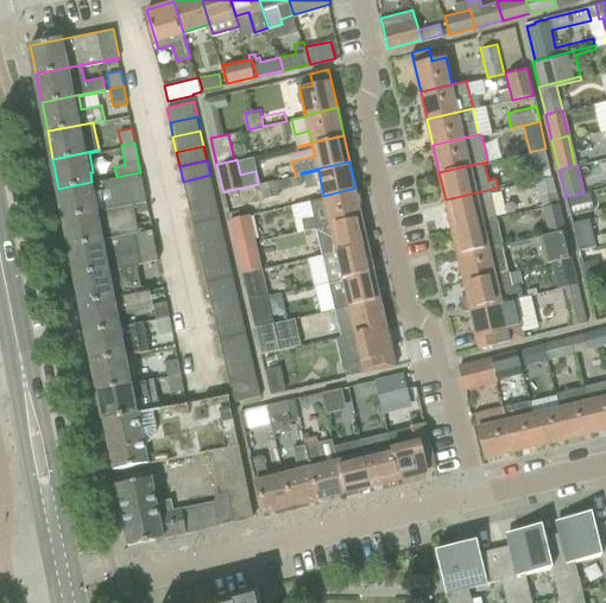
[(64,216),(146,200),(140,172),(117,177),(92,182),(58,189),(64,216)]
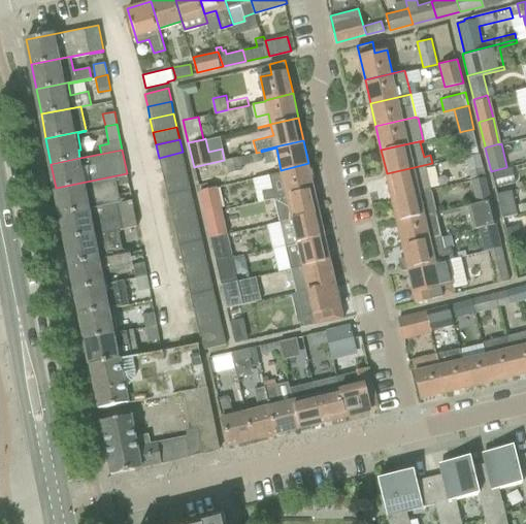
[(261,152),(256,153),(256,151),(240,155),(226,158),(229,172),(242,168),(242,164),(245,164),(244,163),(263,159),(261,152)]
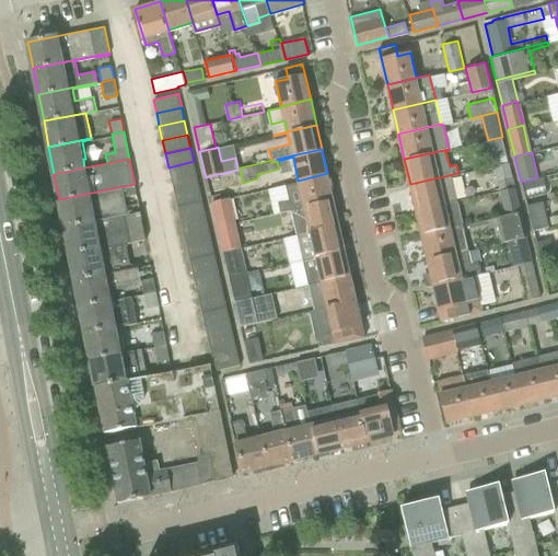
[(172,181),(197,175),(194,161),(169,168),(172,181)]
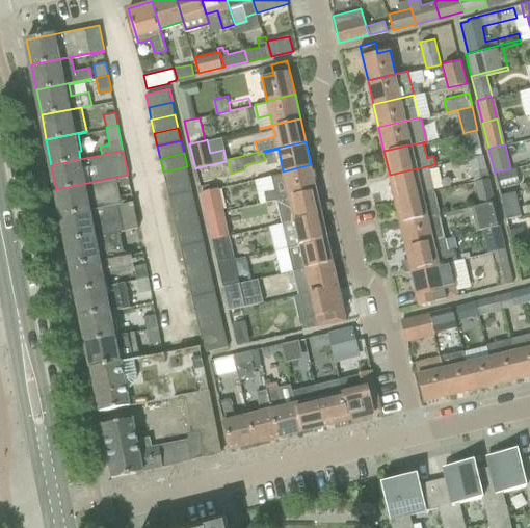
[(483,153),(468,156),(469,158),(470,157),(475,180),(489,177),(483,154),(483,153)]
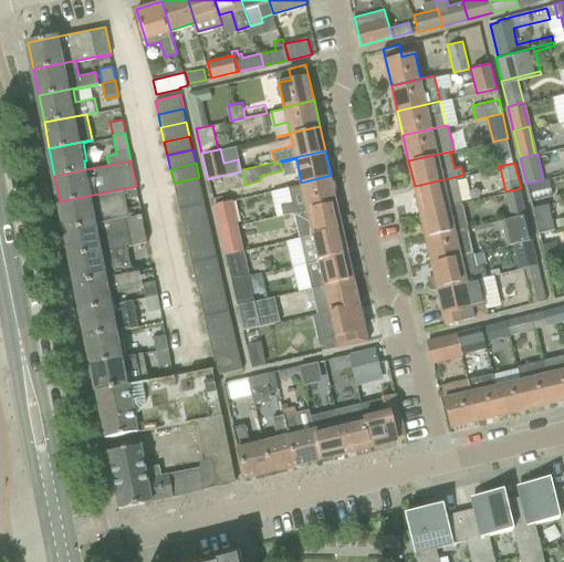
[(283,214),(337,201),(331,175),(301,183),(302,184),(290,187),(293,201),(281,205),(283,214)]
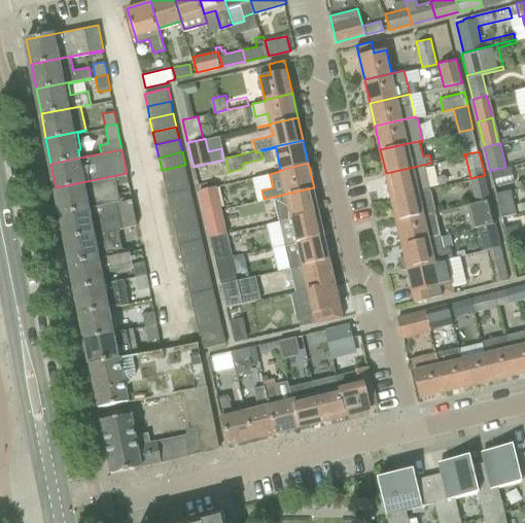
[(425,166),(431,165),(431,163),(386,173),(391,197),(430,187),(425,166)]
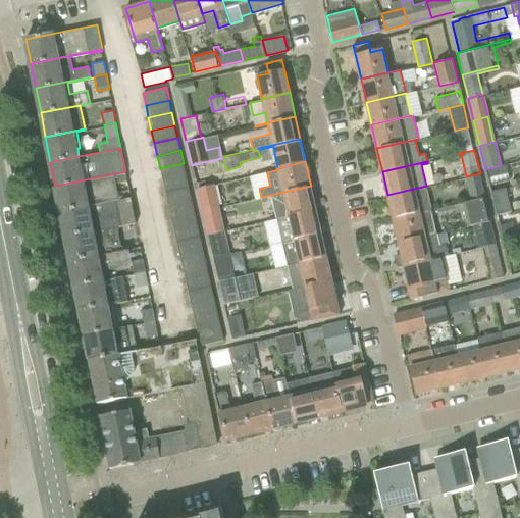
[(162,180),(187,175),(184,163),(160,168),(162,180)]
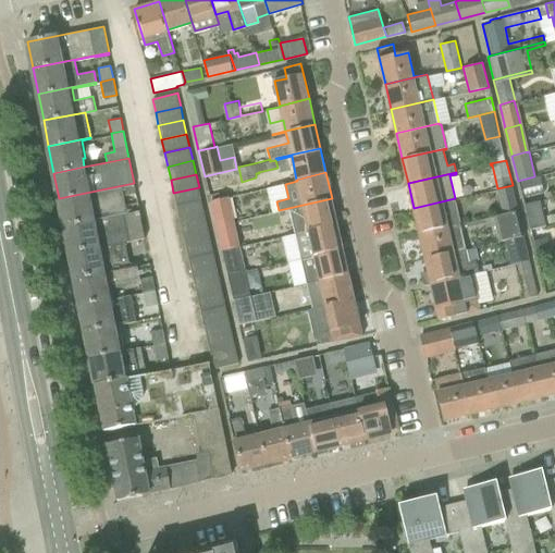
[(525,197),(545,192),(541,176),(520,182),(525,197)]
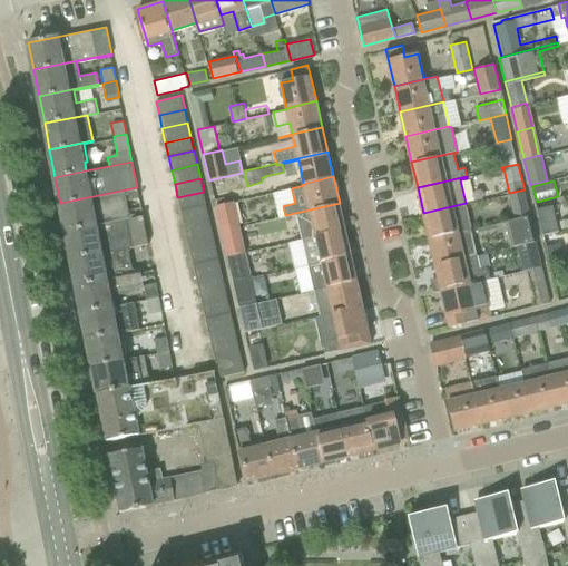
[(126,199),(139,197),(137,187),(60,203),(66,230),(129,217),(126,199)]
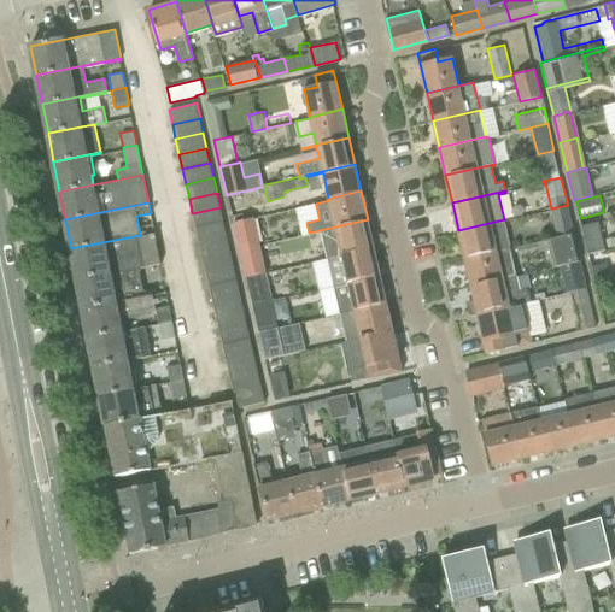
[(557,235),(573,231),(568,205),(551,209),(557,235)]
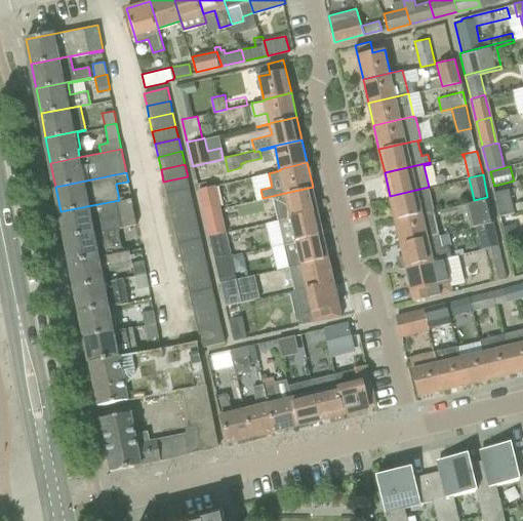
[(166,195),(190,189),(188,176),(163,182),(166,195)]
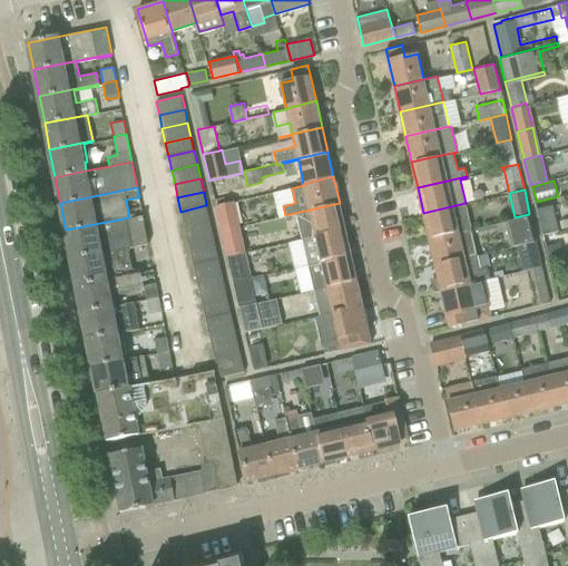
[(219,230),(240,225),(233,201),(214,206),(219,230)]
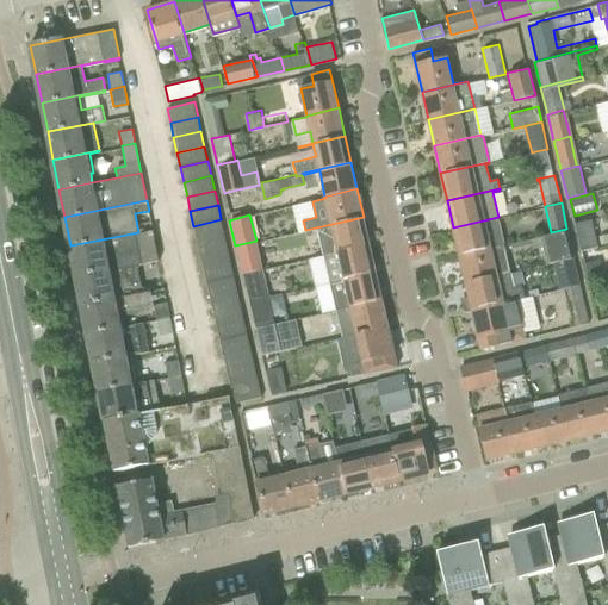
[(324,253),(370,243),(364,217),(305,230),(305,231),(318,229),(324,253)]
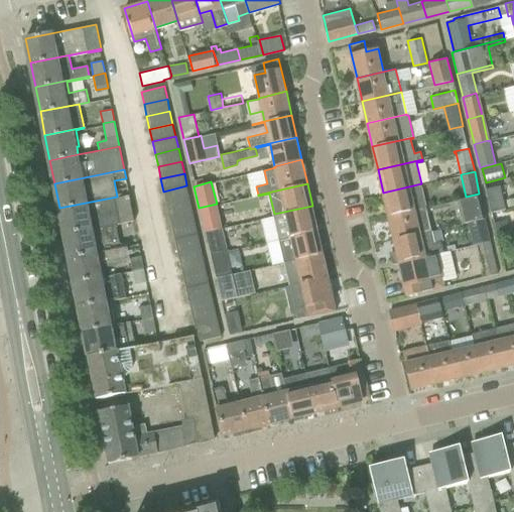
[(388,216),(426,207),(421,183),(383,193),(388,216)]
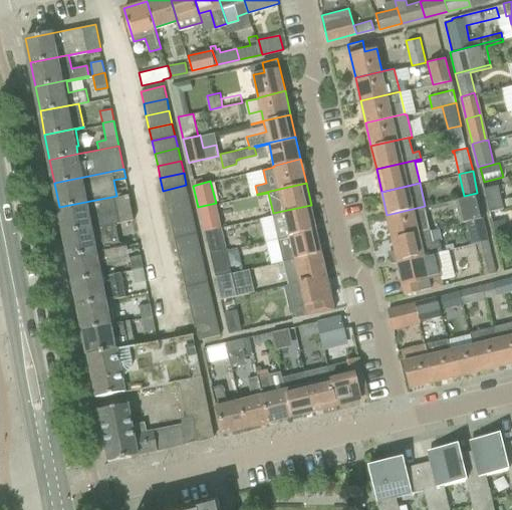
[(166,203),(189,198),(186,185),(163,191),(166,203)]
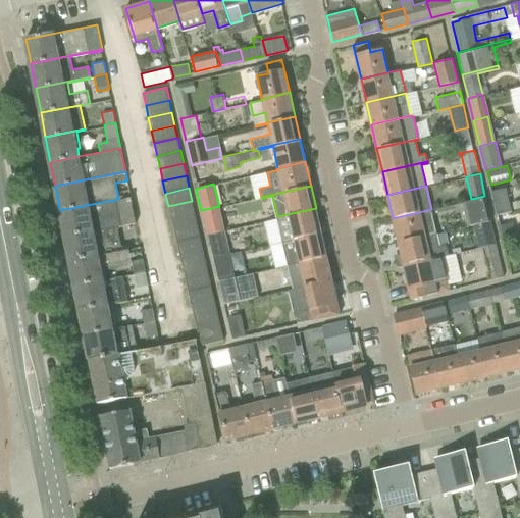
[(497,214),(511,211),(505,188),(490,191),(497,214)]
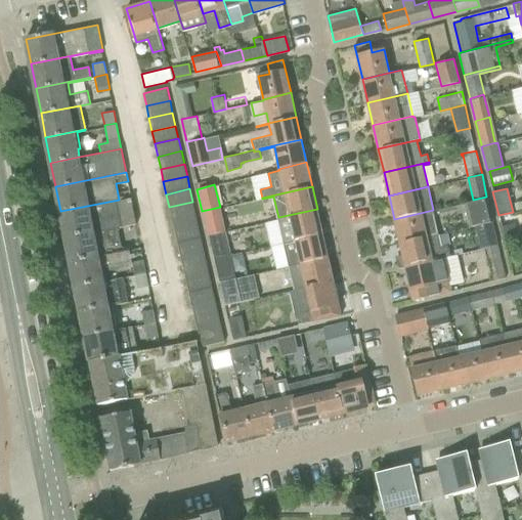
[(473,201),(467,203),(471,225),(493,219),(488,198),(487,199),(486,197),(473,200),(473,201)]
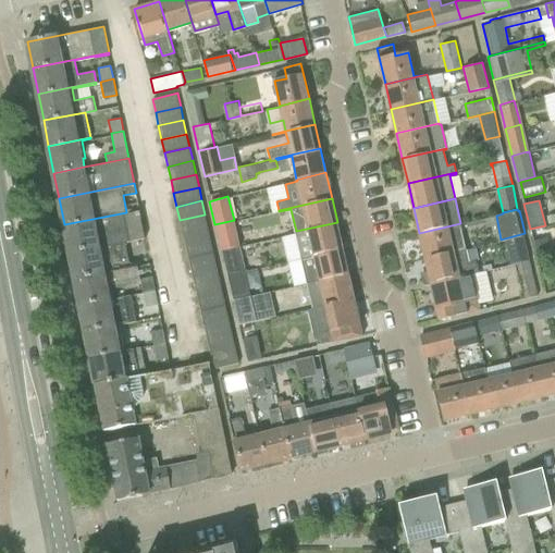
[(69,250),(145,236),(139,211),(126,213),(126,212),(64,224),(69,250)]
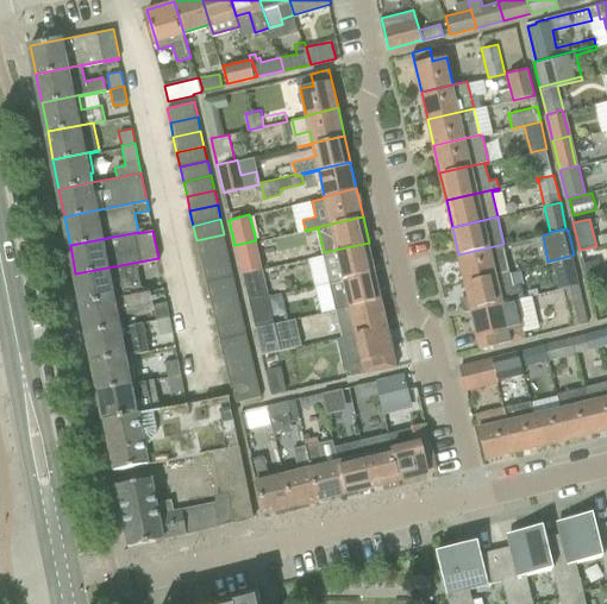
[(200,255),(227,249),(224,234),(196,240),(200,255)]
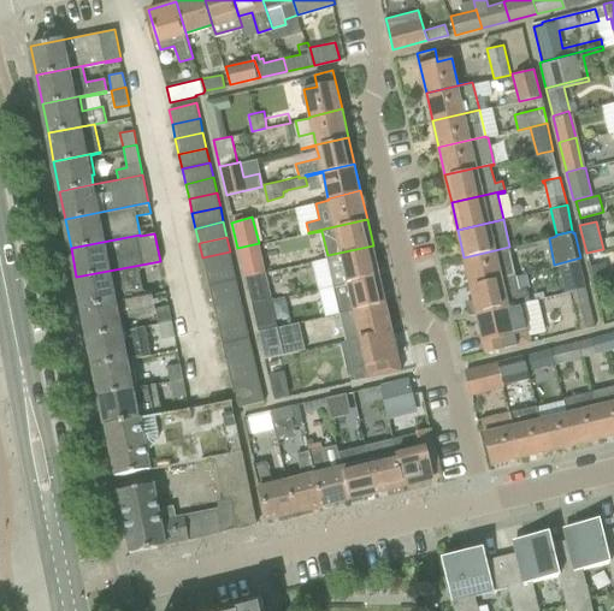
[(255,245),(259,244),(259,243),(237,248),(244,274),(263,271),(255,245)]
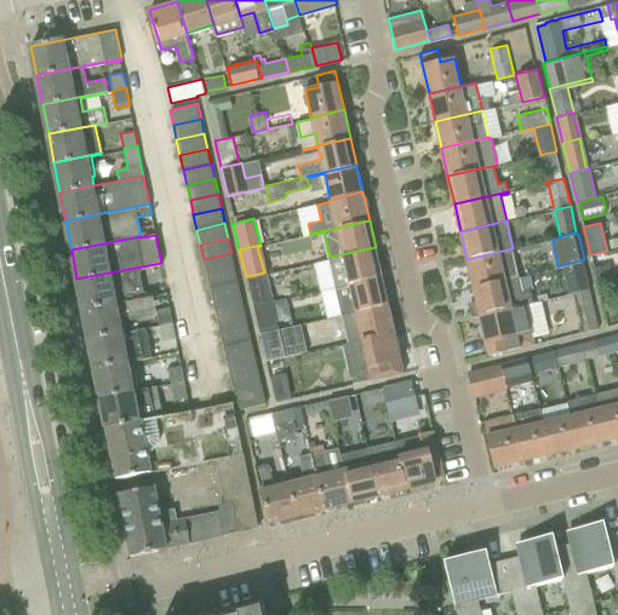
[(336,286),(382,275),(376,247),(330,257),(336,286)]
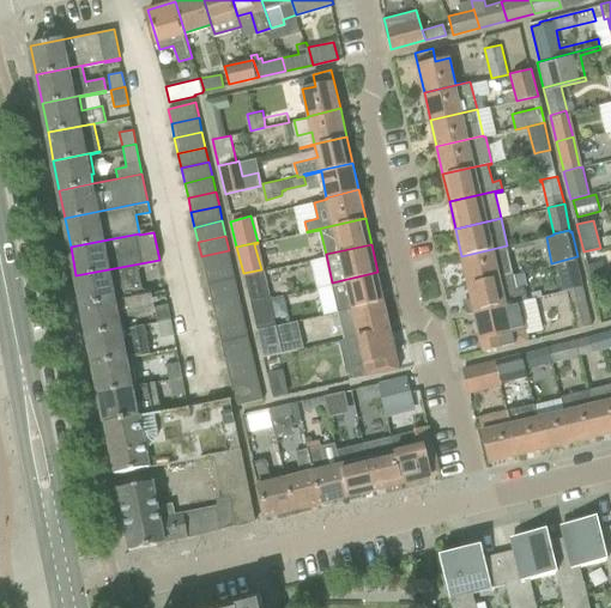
[(469,284),(513,273),(507,245),(461,256),(469,284)]
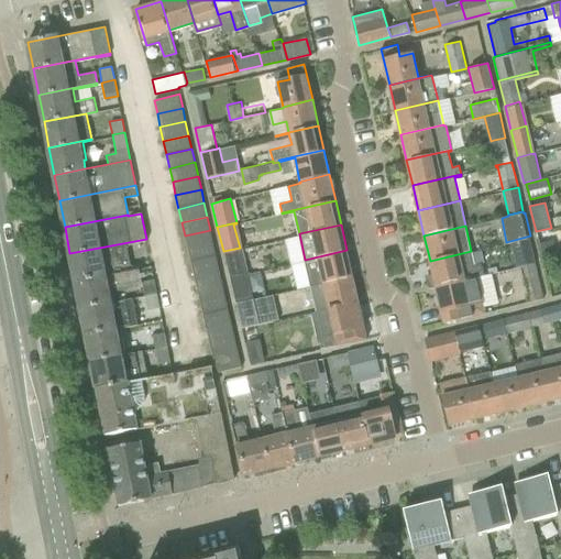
[(188,250),(213,244),(210,230),(185,236),(188,250)]
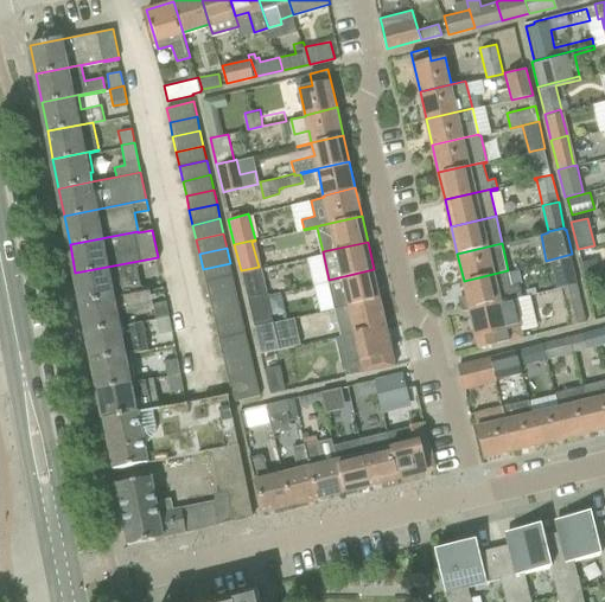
[(571,257),(572,257),(572,254),(546,261),(547,263),(551,262),(556,287),(565,286),(577,283),(571,257)]
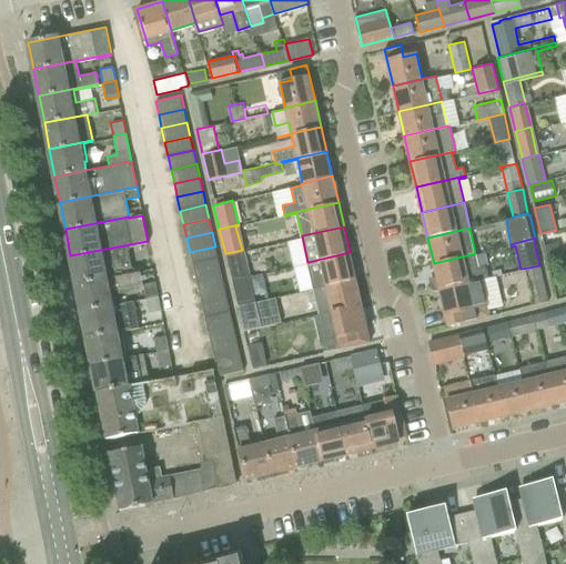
[(128,247),(148,242),(148,241),(70,255),(76,283),(133,271),(128,247)]
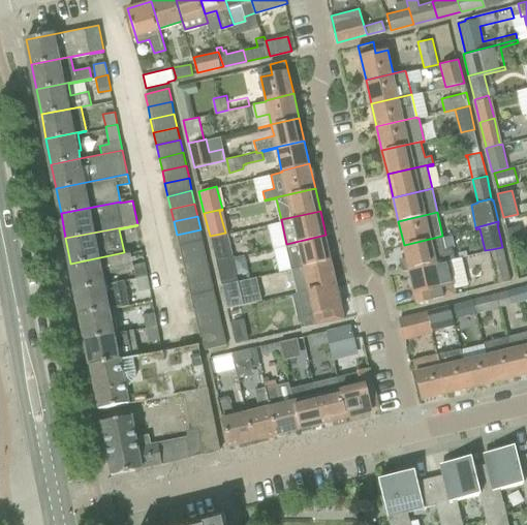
[(179,247),(204,242),(200,229),(177,235),(179,247)]
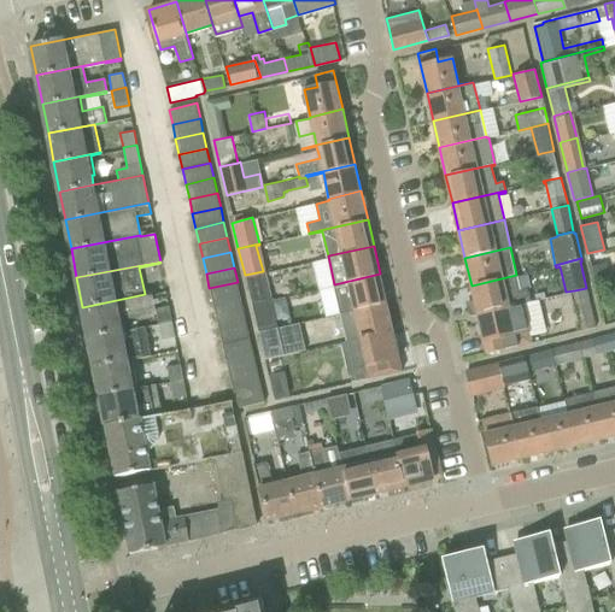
[(263,271),(245,275),(251,302),(269,299),(263,271)]
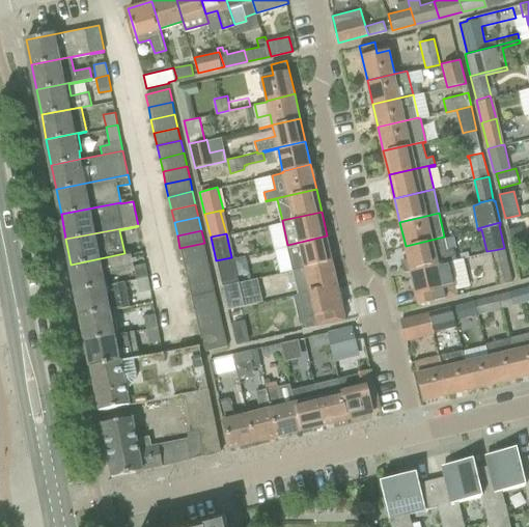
[(293,268),(333,259),(327,236),(287,245),(293,268)]
